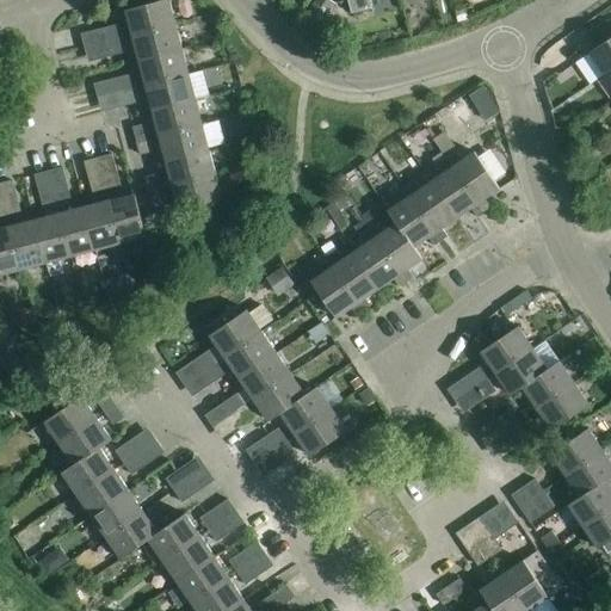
[(125,12),(133,38),(176,26),(168,0),(125,12)]
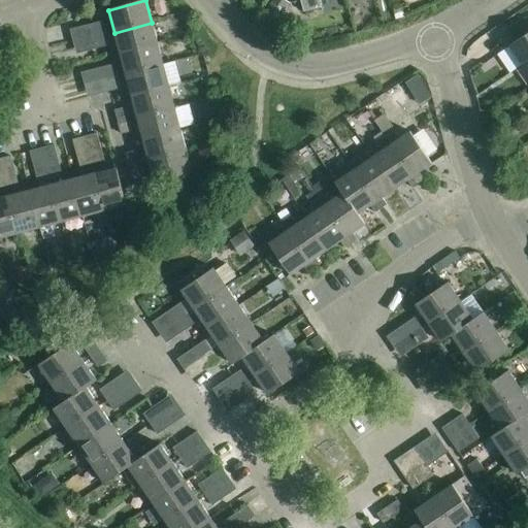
[(273,0),(265,13),(277,22),(289,4),(282,0),(273,0)]
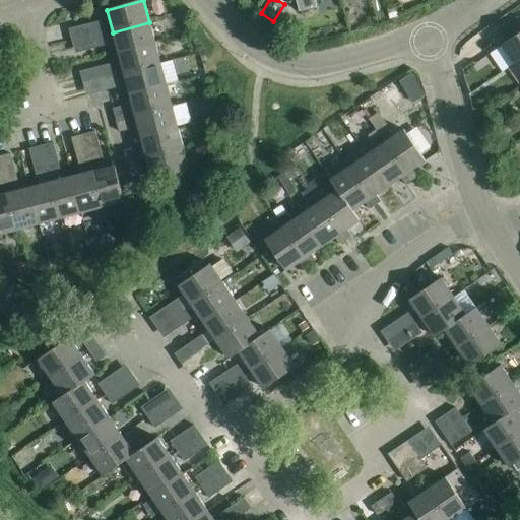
[(296,0),(299,13),(317,8),(314,0),(296,0)]
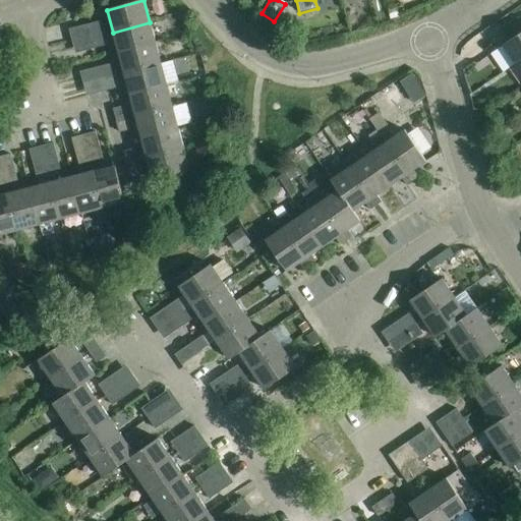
[(91,25),(94,37),(105,35),(102,22),(91,25)]
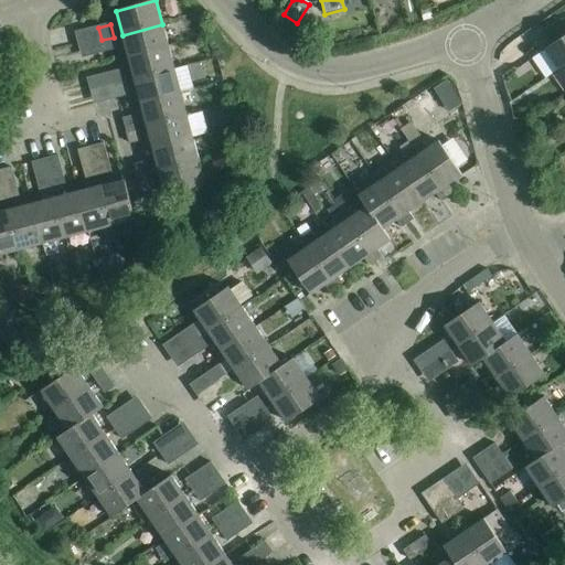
[(123,35),(128,57),(169,48),(162,24),(123,35)]
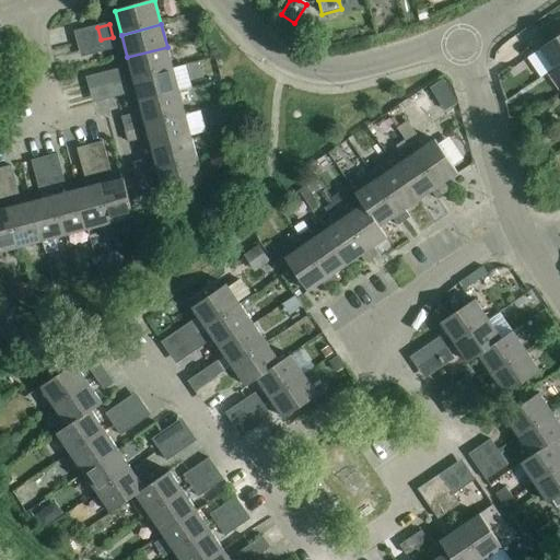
[(559,36),(540,50),(555,71),(559,67),(559,36)]
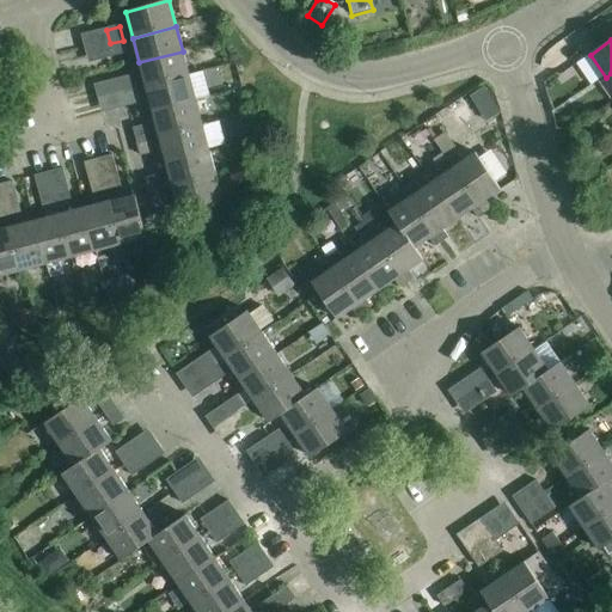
[(123,41),(110,43),(114,57),(127,54),(123,41)]
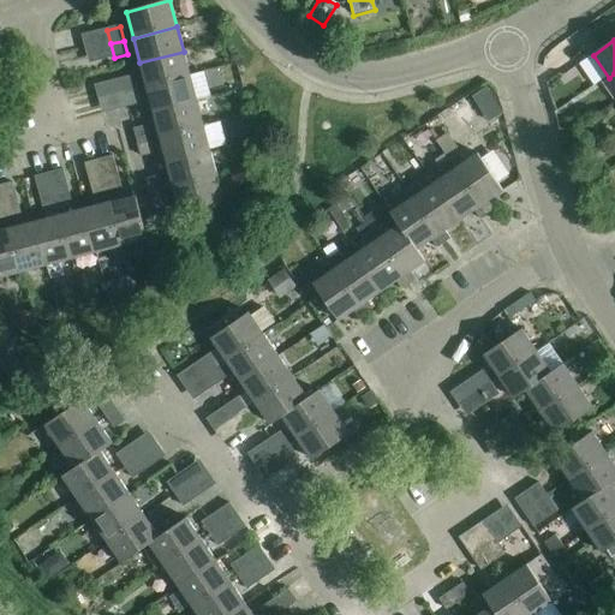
[(139,63),(147,88),(190,77),(184,52),(139,63)]
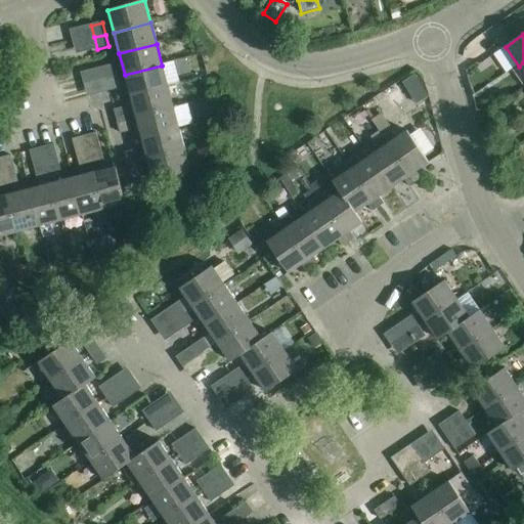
[(102,69),(105,80),(117,77),(114,66),(102,69)]
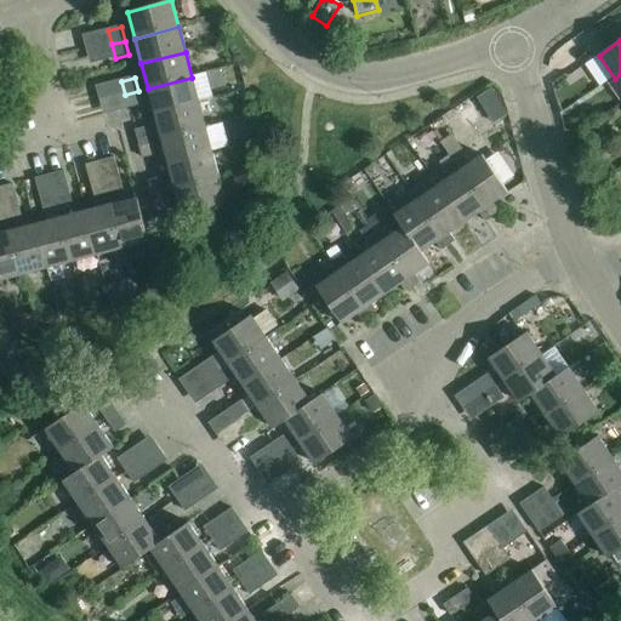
[(148,89),(154,114),(199,103),(192,78),(148,89)]
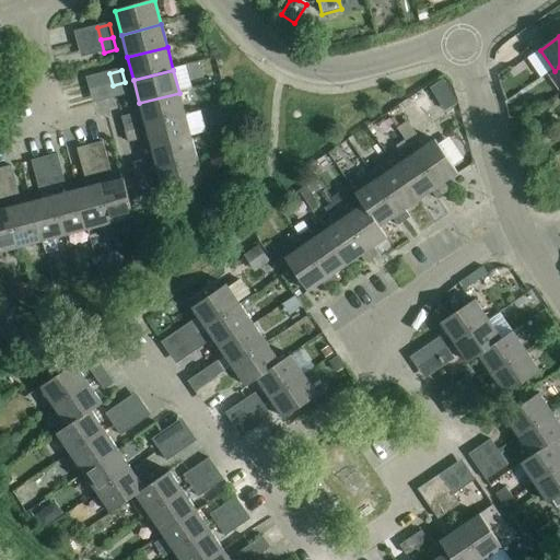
[(125,82),(113,85),(116,98),(128,95),(125,82)]
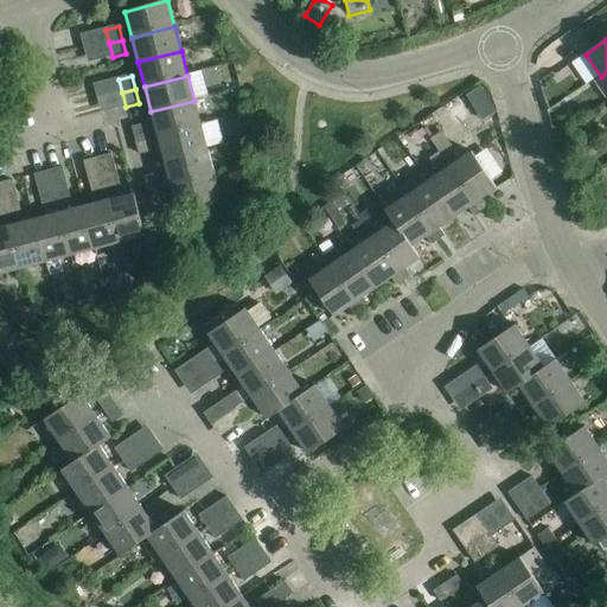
[(151,112),(158,136),(200,126),(195,101),(151,112)]
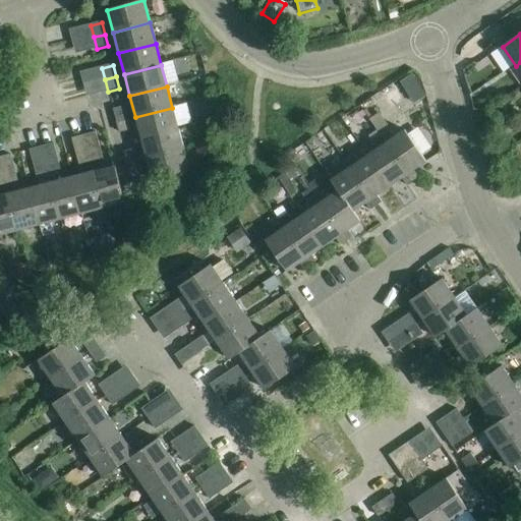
[(113,110),(116,122),(127,119),(124,108),(113,110)]
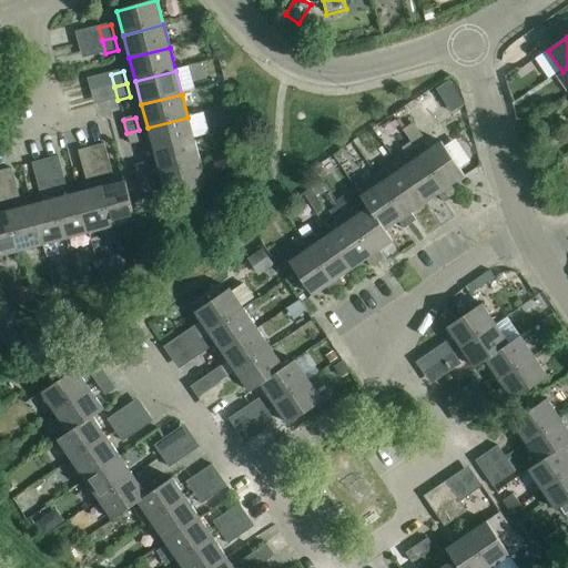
[(148,128),(153,151),(194,140),(188,118),(148,128)]
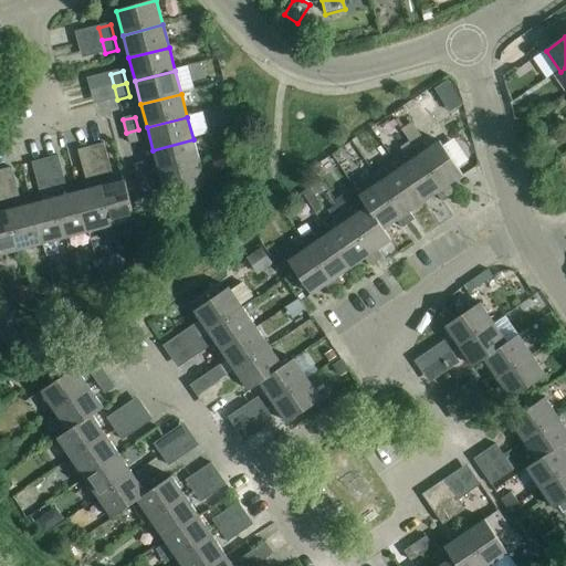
[(138,129),(126,133),(129,146),(142,143),(138,129)]
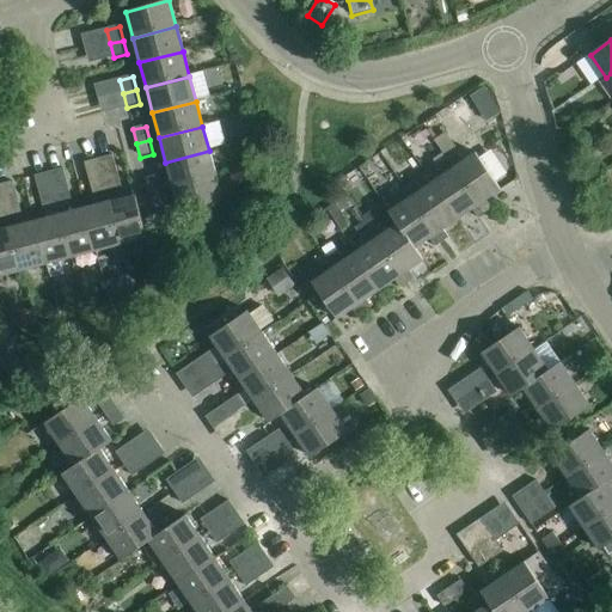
[(165,163),(172,188),(215,176),(209,151),(165,163)]
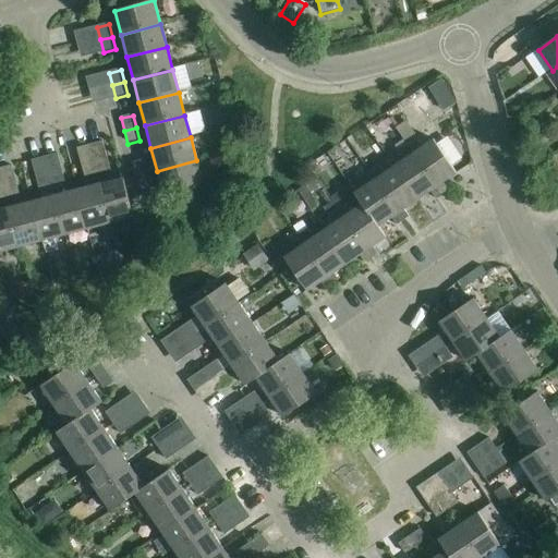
[(416,140),(408,146),(441,196),(448,192),(443,184),(456,174),(433,141),(423,148),(416,140)]
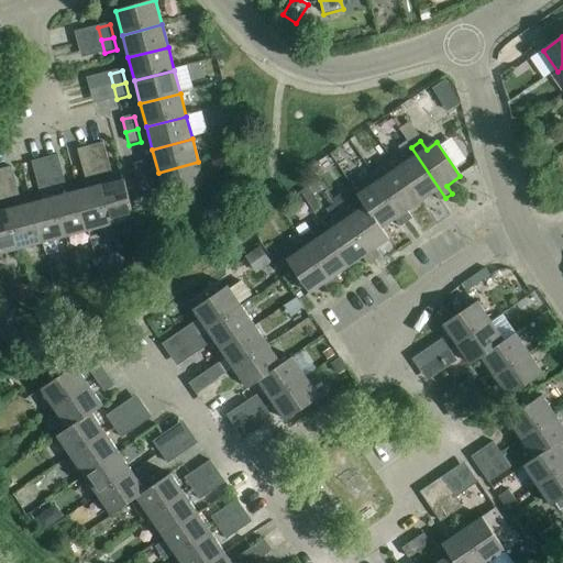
[(103,144),(90,147),(99,177),(111,174),(103,144)]
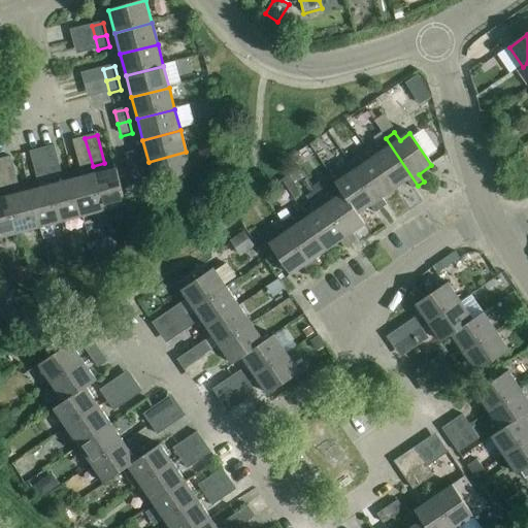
[(93,166),(85,138),(73,141),(80,169),(93,166)]
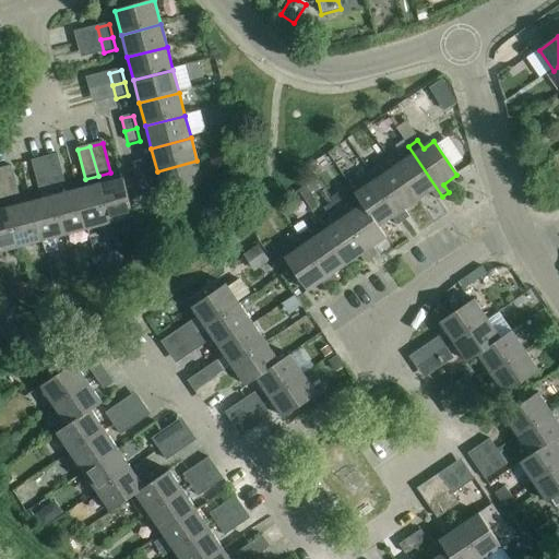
[(404,161),(395,168),(418,202),(431,192),(436,200),(442,197),(408,146),(399,153),(404,161)]
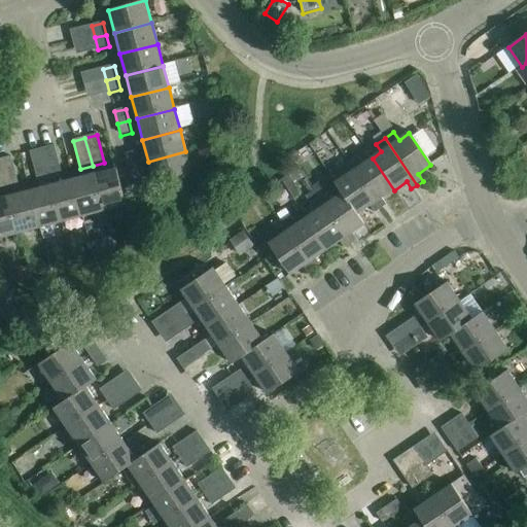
[(54,146),(42,149),(49,177),(61,174),(54,146)]
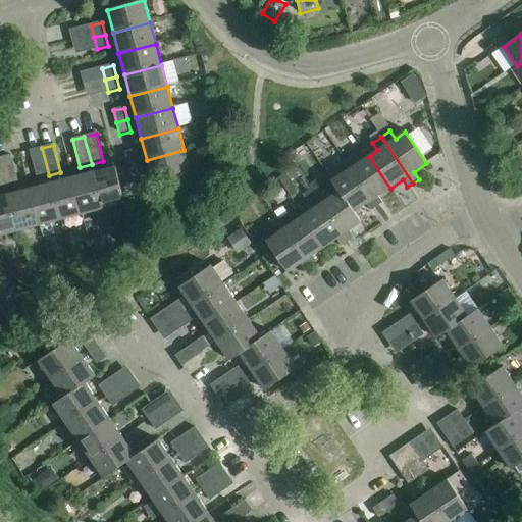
[(49,175),(42,148),(30,151),(37,178),(49,175)]
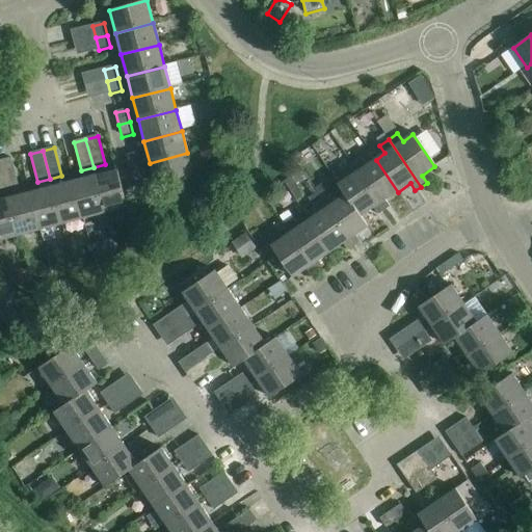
[(127,156),(130,168),(141,165),(138,153),(127,156)]
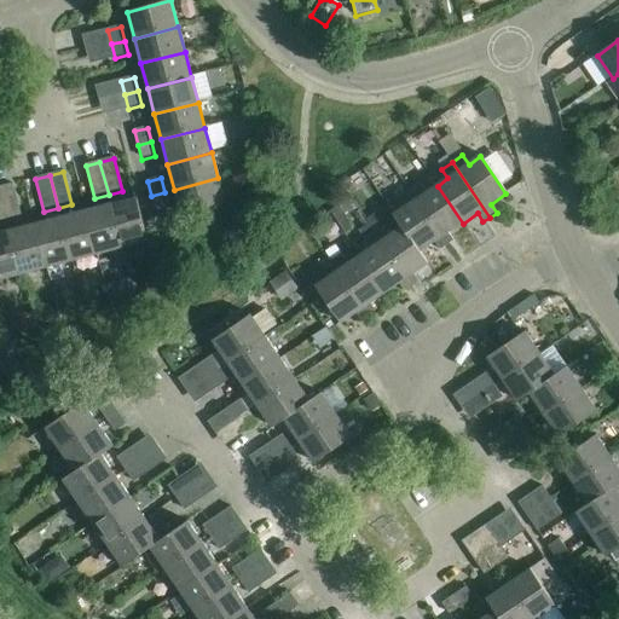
[(218,178),(174,190),(181,215),(225,204),(218,178)]
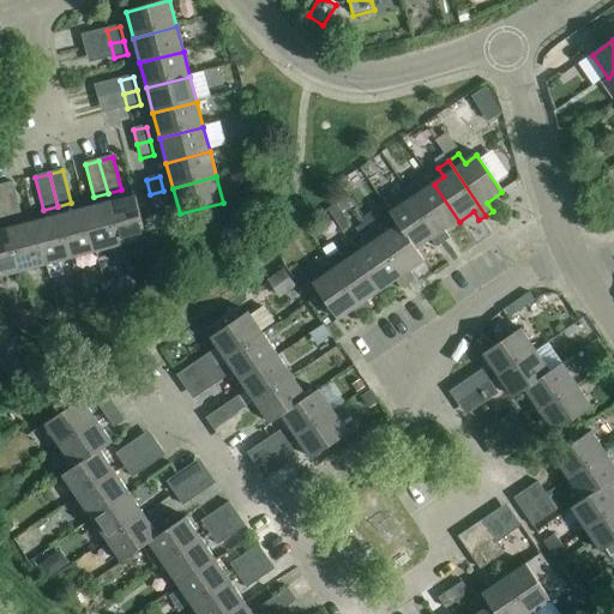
[(12,184),(0,186),(0,192),(7,220),(20,216),(12,184)]
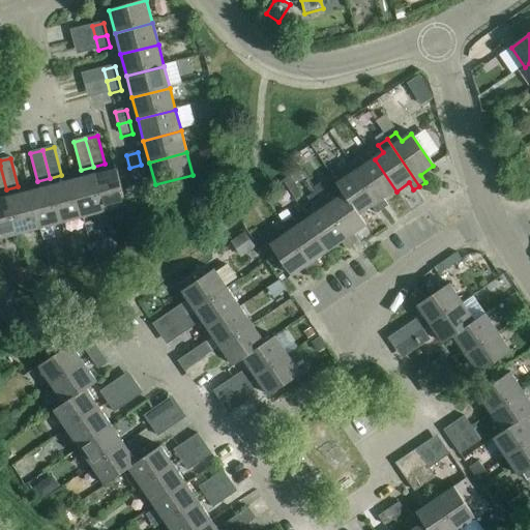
[(359,158),(350,164),(382,211),(388,207),(383,200),(396,192),(375,159),(364,166),(359,158)]
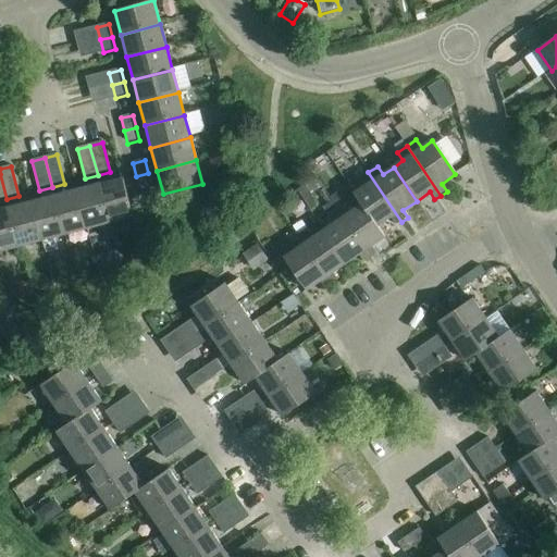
[(354,195),(361,205),(378,227),(391,219),(396,226),(401,222),(368,172),(359,178),(364,187),(354,195)]
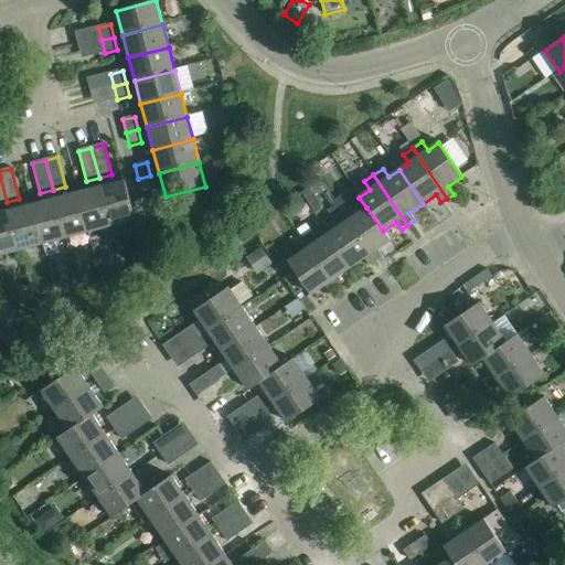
[(150,176),(138,179),(141,191),(153,189),(150,176)]
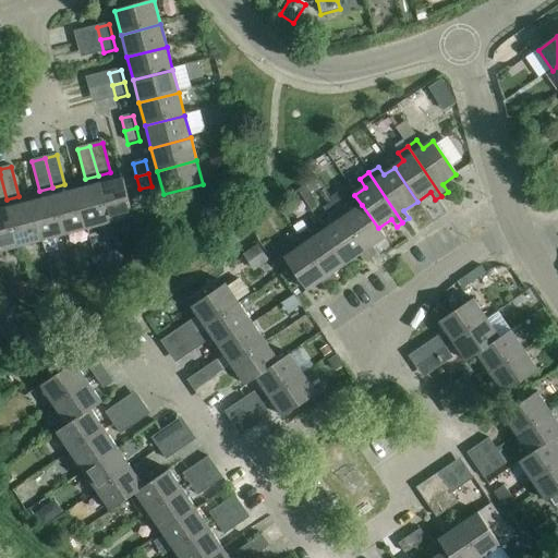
[(123,179),(100,184),(110,225),(134,218),(123,179)]
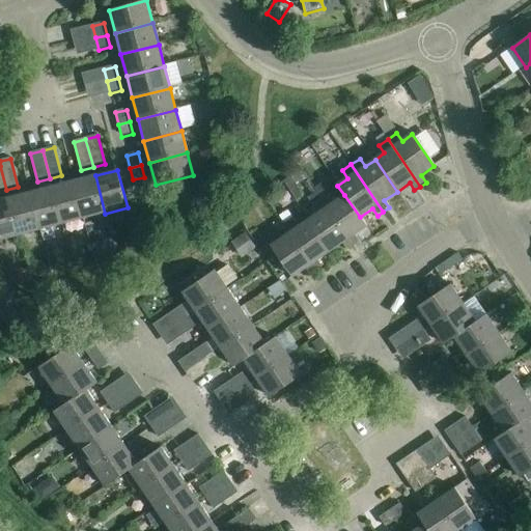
[(306,179),(300,170),(283,182),(289,191),(306,179)]
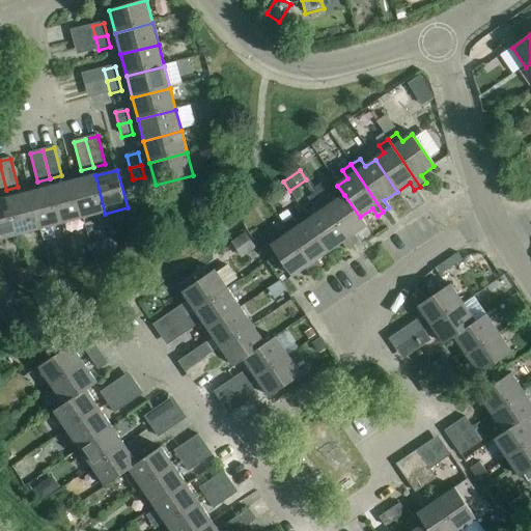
[(95,175),(74,182),(83,219),(105,214),(95,175)]
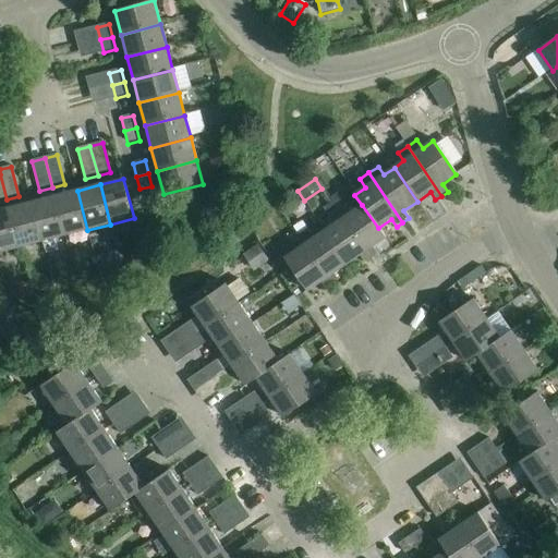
[(77,191),(55,196),(64,237),(87,230),(77,191)]
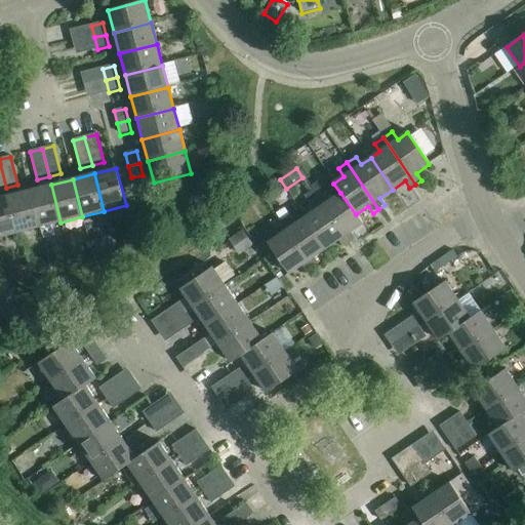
[(319,180),(311,186),(318,196),(325,190),(319,180)]
